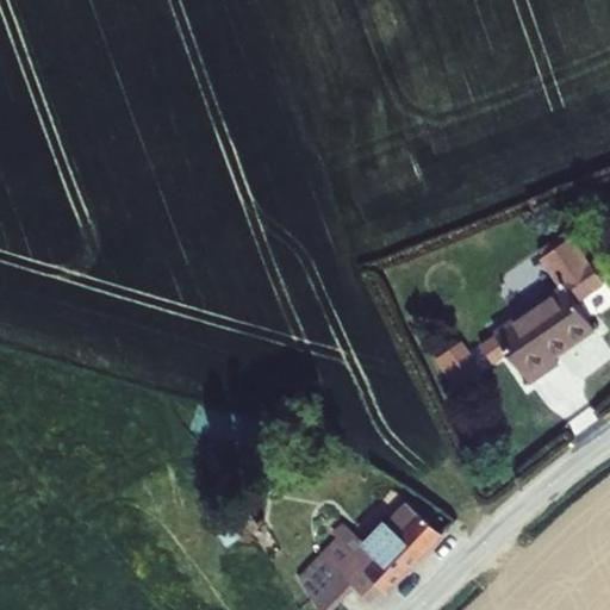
[(543,257),(571,238),(566,231),(539,250),(543,257)]
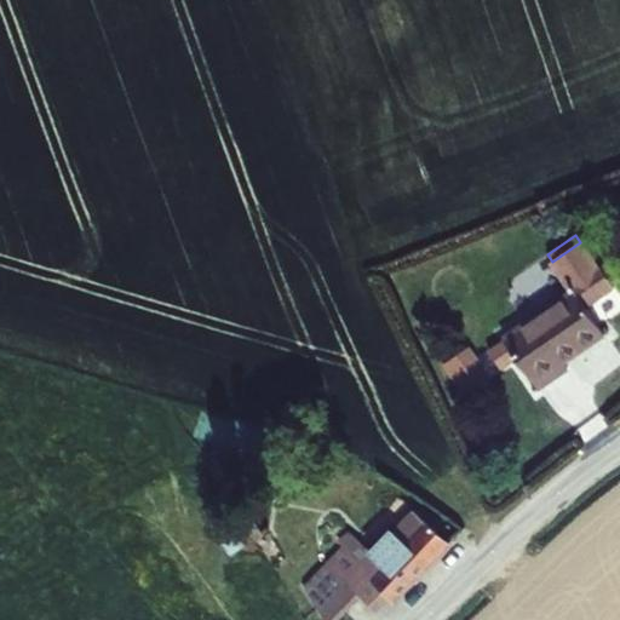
[(518,361),(540,391),(570,371),(566,365),(607,337),(586,310),(616,290),(614,287),(601,267),(583,240),(580,242),(552,262),(550,264),(568,291),(523,327),(520,325),(503,337),(505,340),(518,361)]
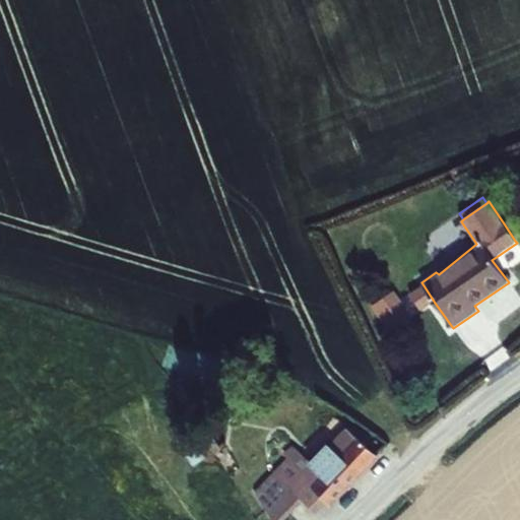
[(519,237),(509,220),(504,223),(515,241),(519,237)]
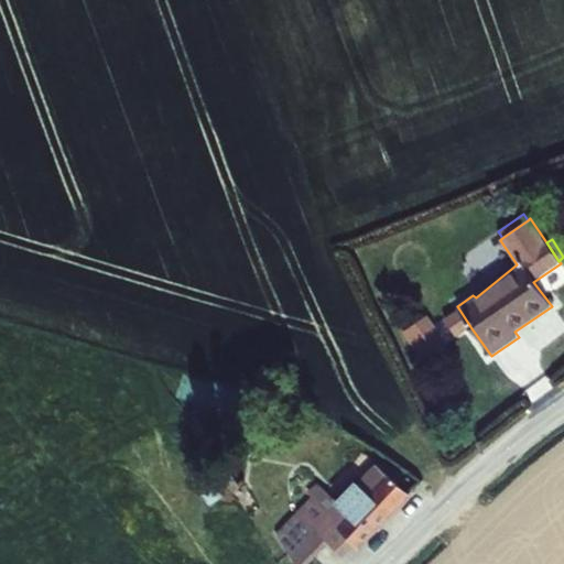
[(472,328),(459,310),(445,318),(457,337),(472,328)]
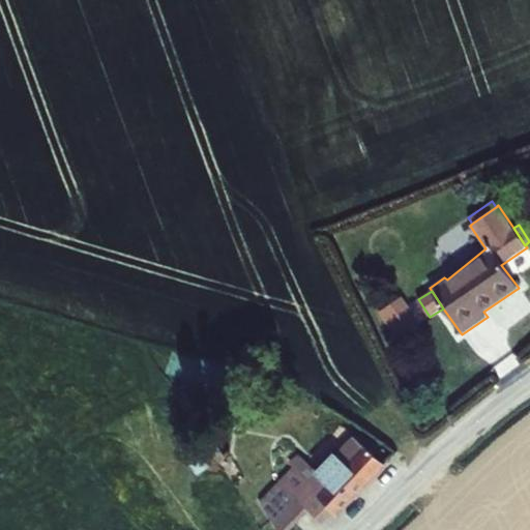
[(401,295),(378,312),(401,341),(422,323),(401,295)]
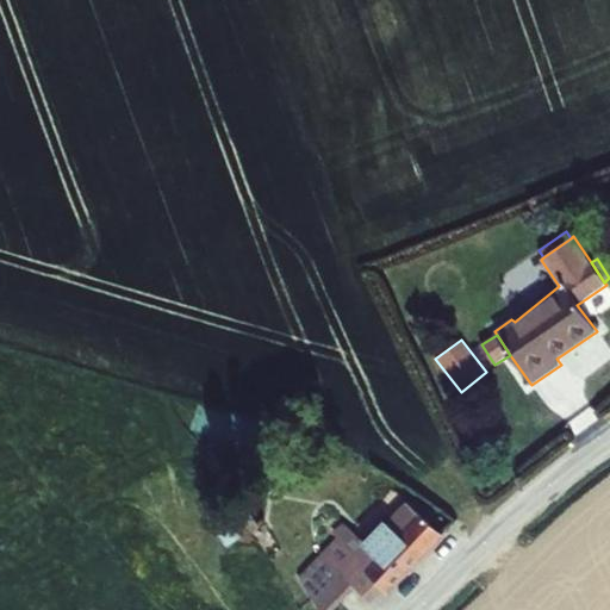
[(391,595),(447,536),(409,503),(366,545),(343,523),(332,534),(337,539),(300,578),(319,609),(335,609),(356,589),(372,604),(386,590),(391,595)]
